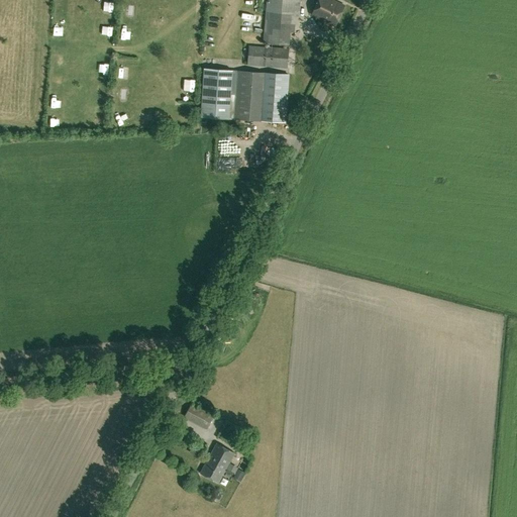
[(267,0),(264,42),(290,44),(292,15),(300,15),(301,0),(267,0)]
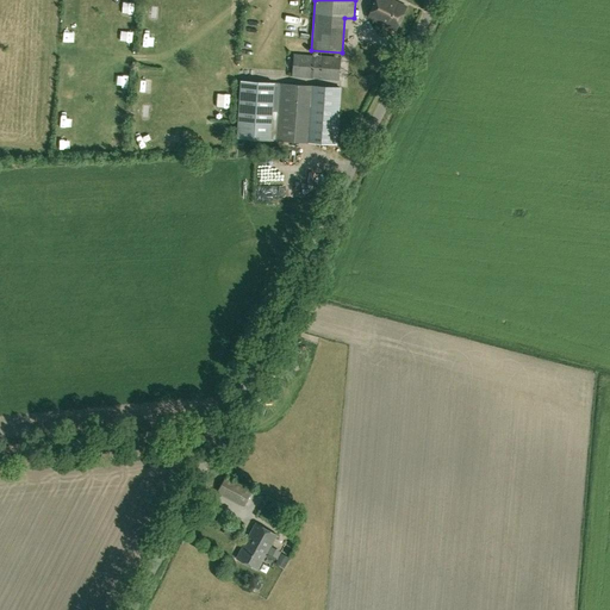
[(392,0),(375,0),(368,17),(396,30),(406,7),(392,0)]
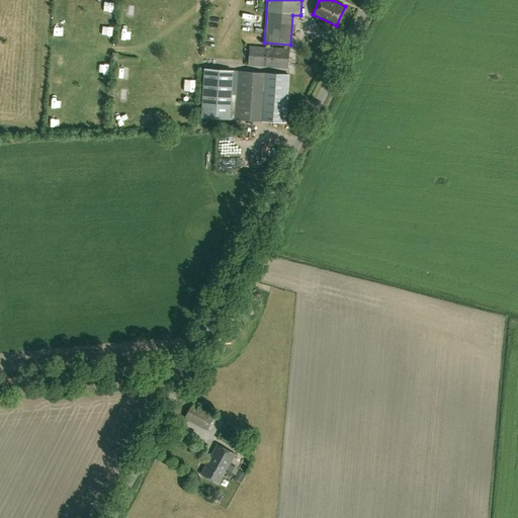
[(124,18),(134,19),(135,8),(124,8),(124,18)]
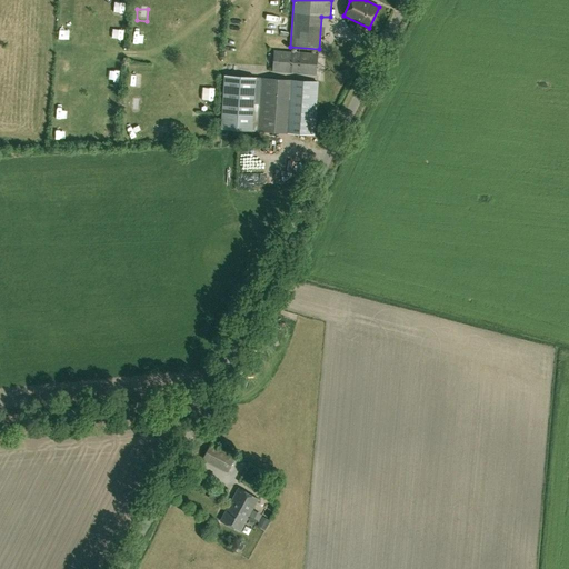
[(278,21),(288,23),(290,15),(280,12),(278,21)]
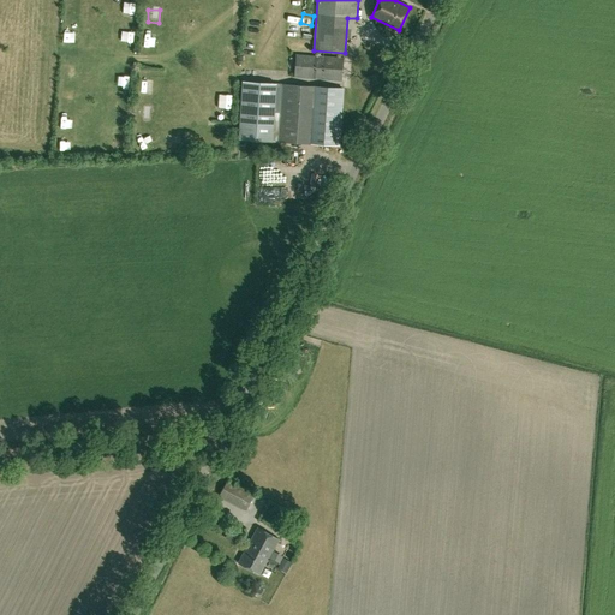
[(369,25),(354,31),(360,46),(374,41),(369,25)]
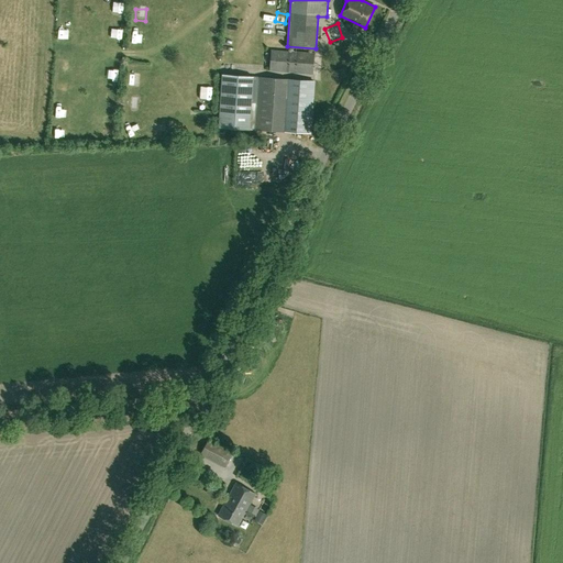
[(133,30),(133,42),(145,43),(146,31),(133,30)]
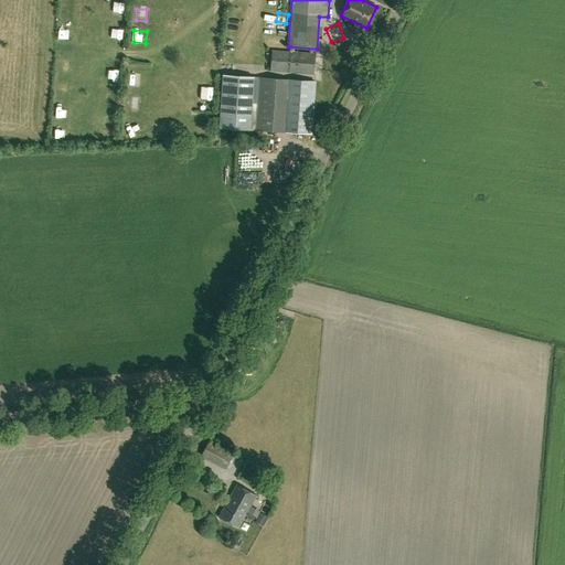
[(273,51),(272,71),(313,74),(316,54),(273,51)]
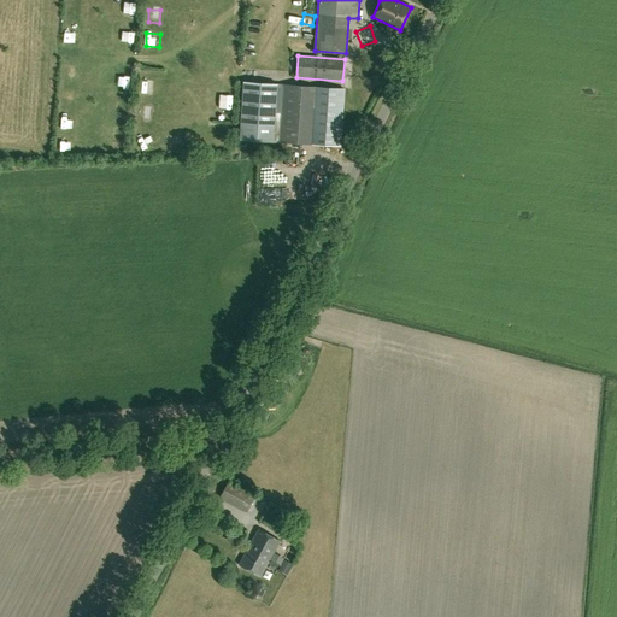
[(76,82),(78,72),(66,69),(64,78),(76,82)]
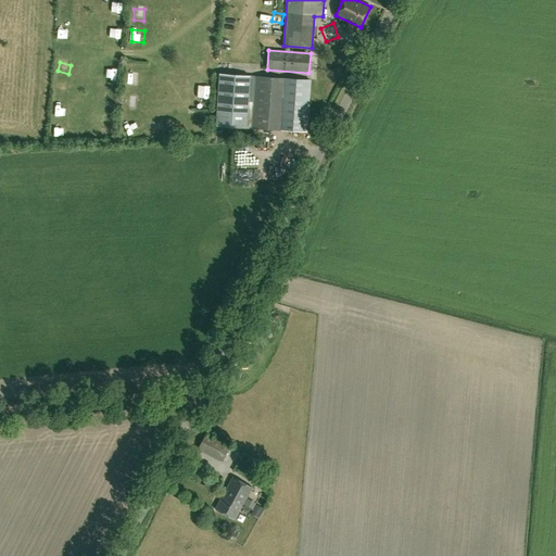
[(141,85),(141,71),(128,71),(128,85),(141,85)]
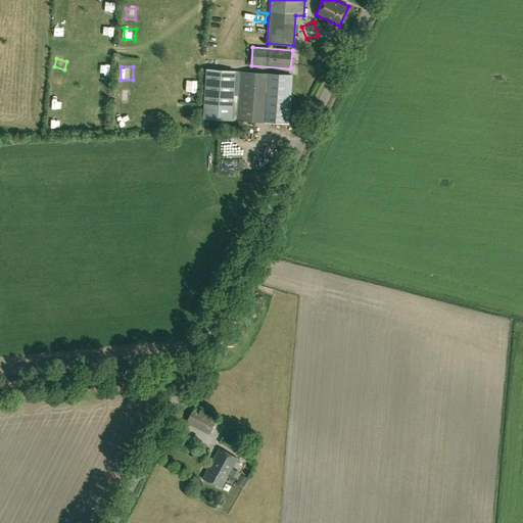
[(206,69),(202,119),(232,121),(235,72),(206,69)]
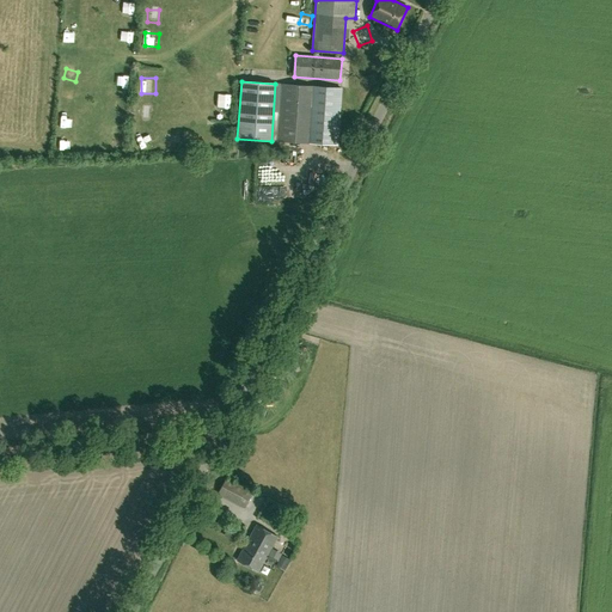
[(337,145),(341,89),(282,84),(279,141),(337,145)]
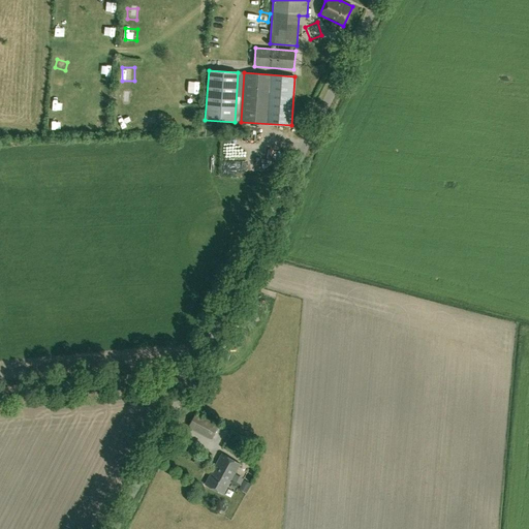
[(157,129),(157,117),(146,117),(146,129),(157,129)]
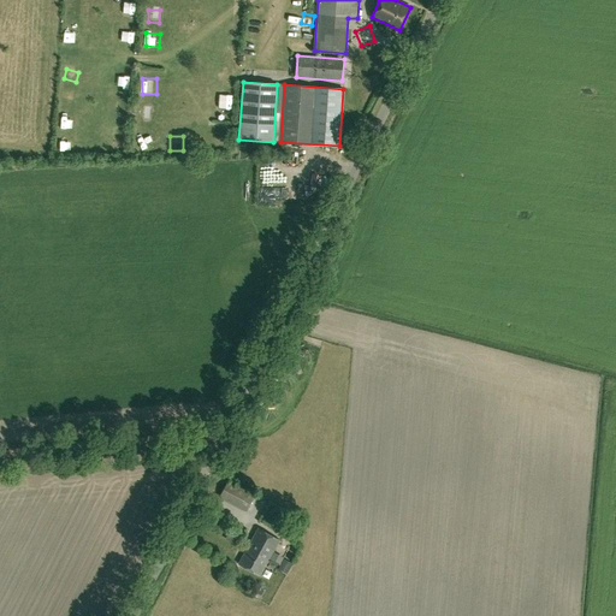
[(119,153),(129,146),(124,138),(114,144),(119,153)]
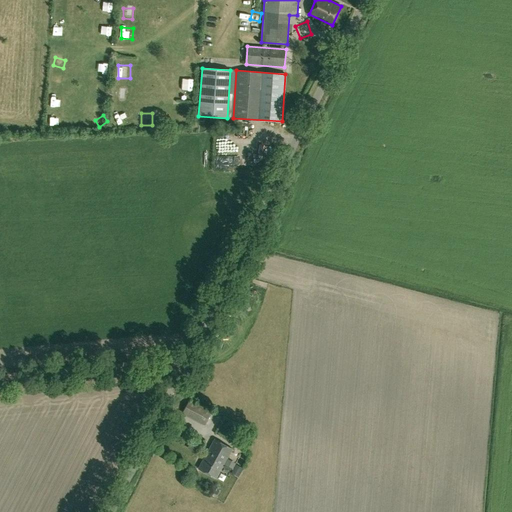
[(299,215),(296,223),(301,225),(304,218),(299,215)]
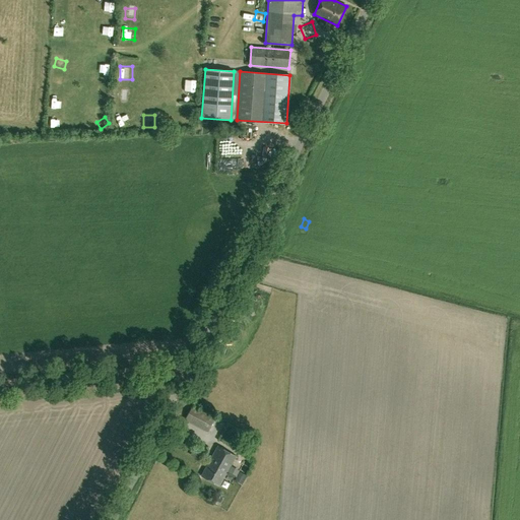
[(208,432),(216,417),(195,404),(187,418),(208,432)]
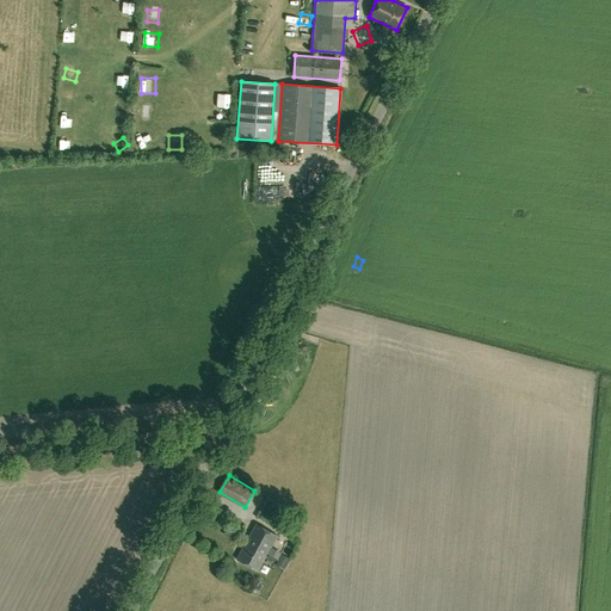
[(278,536),(257,524),(236,560),(258,572),(278,536)]
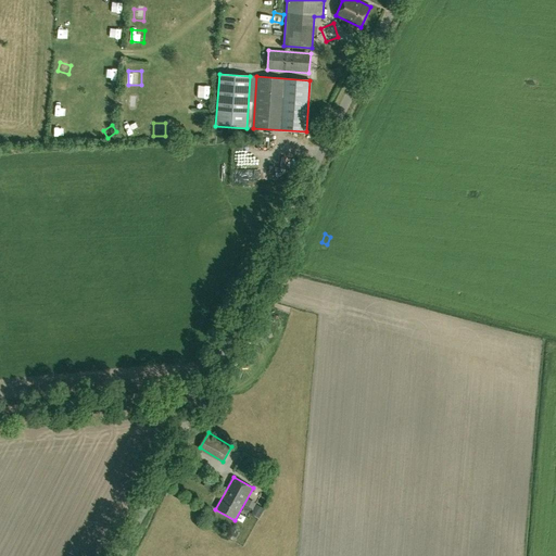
[(209,478),(203,487),(213,492),(217,483),(209,478)]
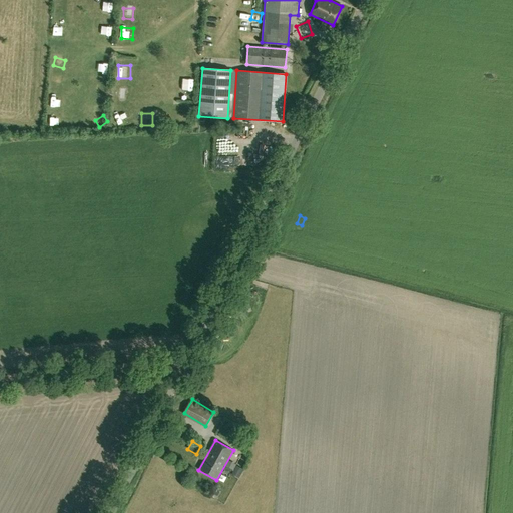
[(231,474),(238,478),(243,469),(236,465),(231,474)]
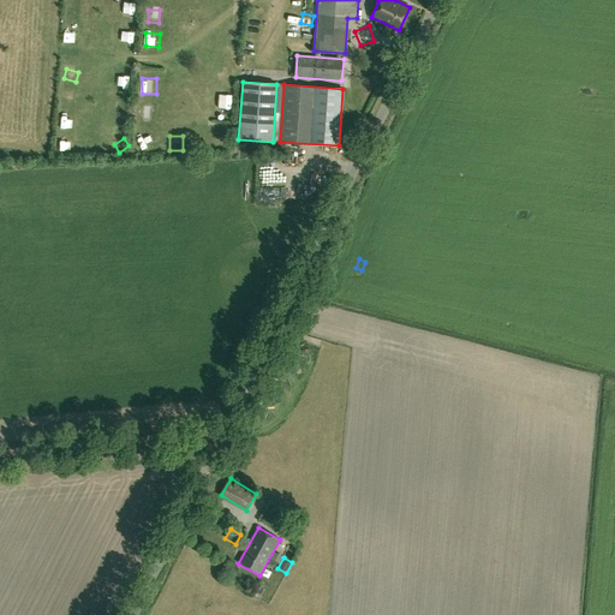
All buildings are outlined.
